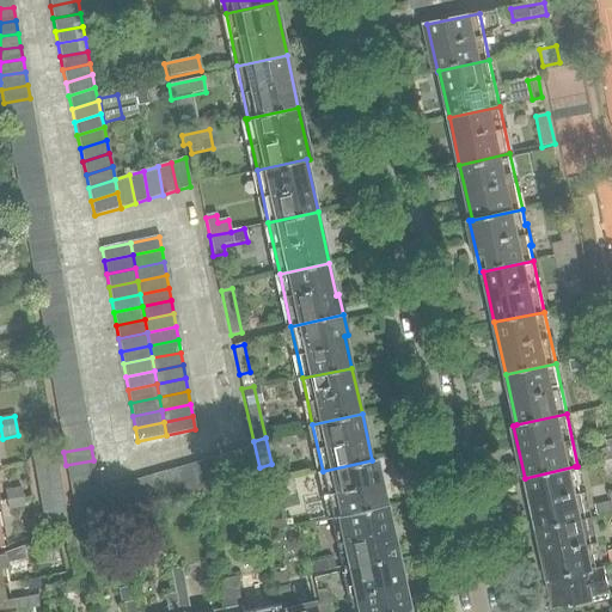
[(240,479),(255,476),(249,448),(236,452),(240,479)]
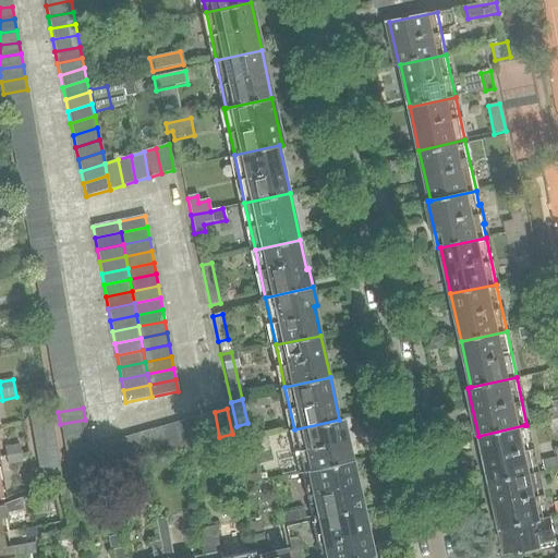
[(61,477),(50,412),(29,415),(40,482),(61,477)]
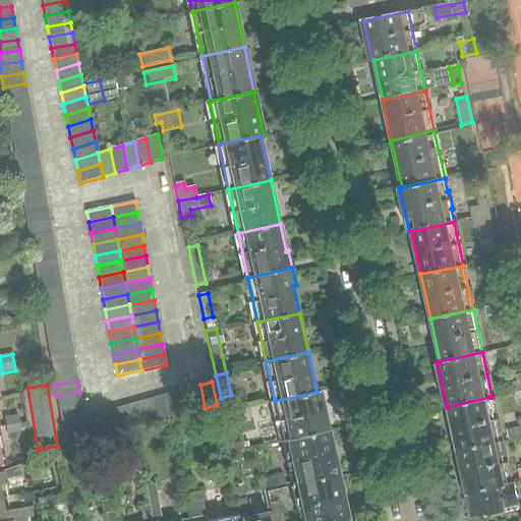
[(200,385),(188,388),(193,411),(205,408),(200,385)]
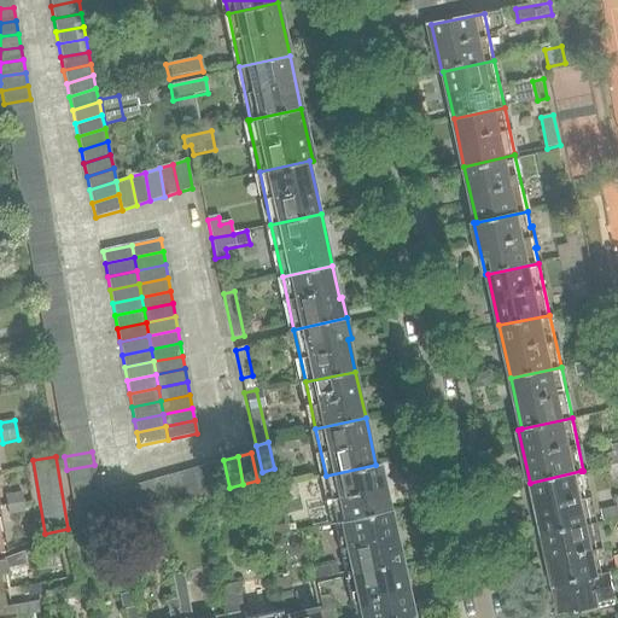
[(223,460),(210,464),(215,493),(229,488),(223,460)]
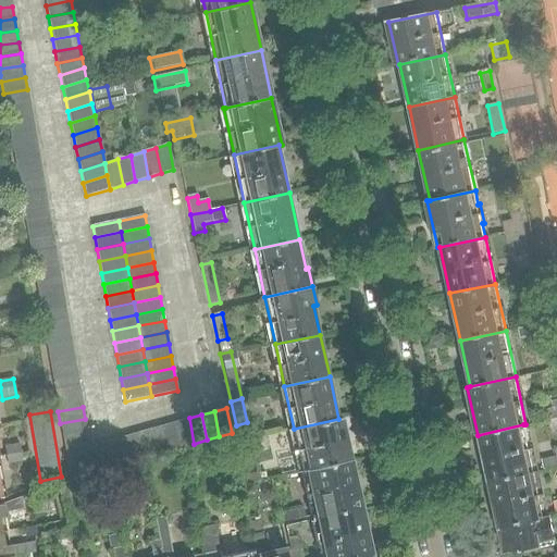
[(189,418),(177,422),(182,447),(194,444),(189,418)]
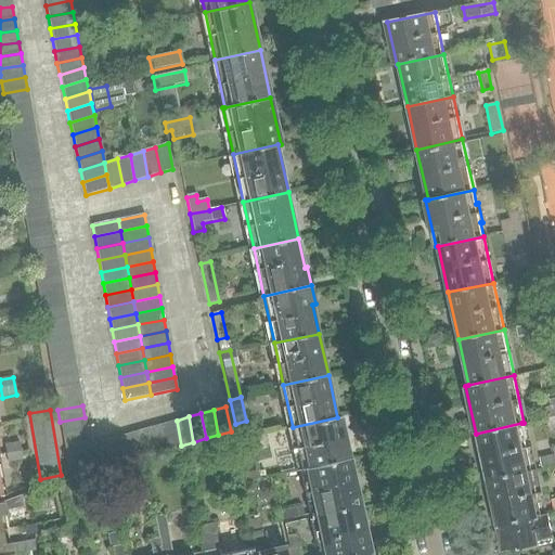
[(87,429),(85,417),(60,422),(62,434),(87,429)]
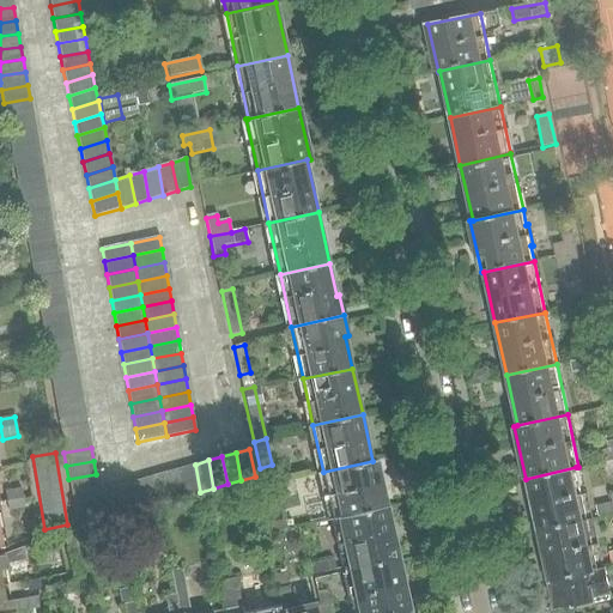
[(323,472),(333,520),(386,508),(375,461),(372,461),(323,472)]
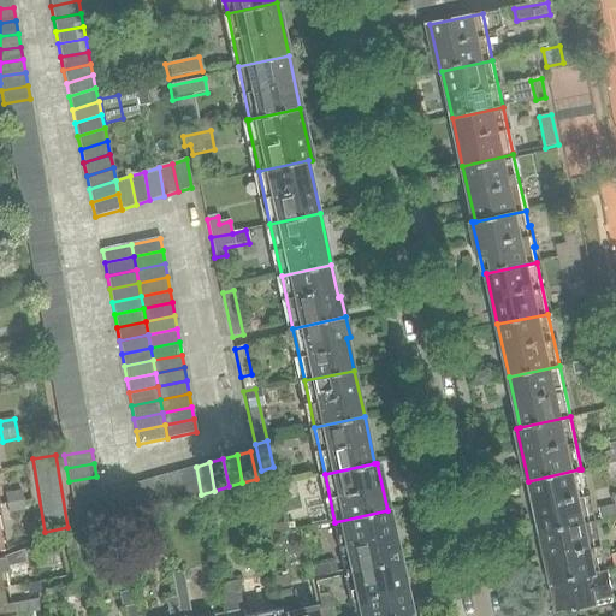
[(196,467),(182,471),(187,498),(201,495),(196,467)]
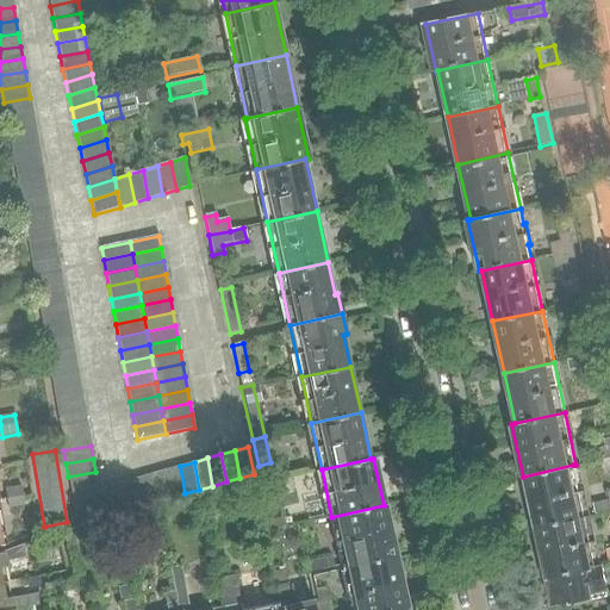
[(523,477),(535,528),(585,517),(573,465),(523,477)]
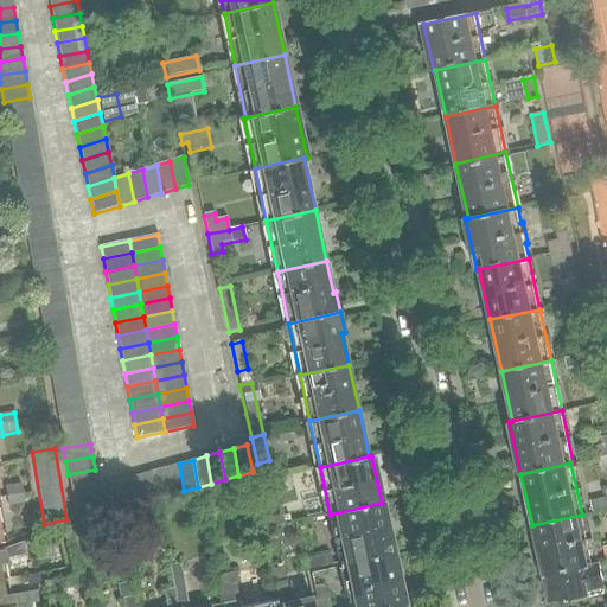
[(179,464),(166,467),(171,496),(184,491),(179,464)]
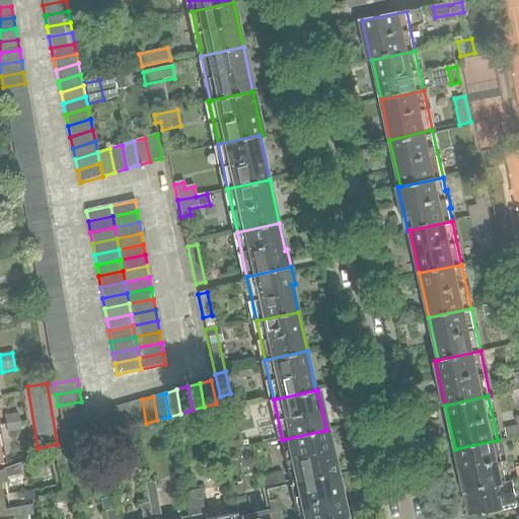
[(142,399),(130,403),(135,427),(146,424),(142,399)]
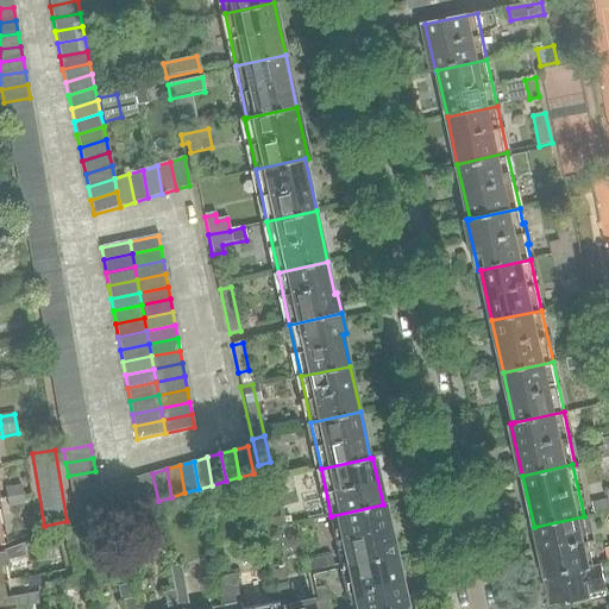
[(68,476),(70,488),(98,483),(95,471),(68,476)]
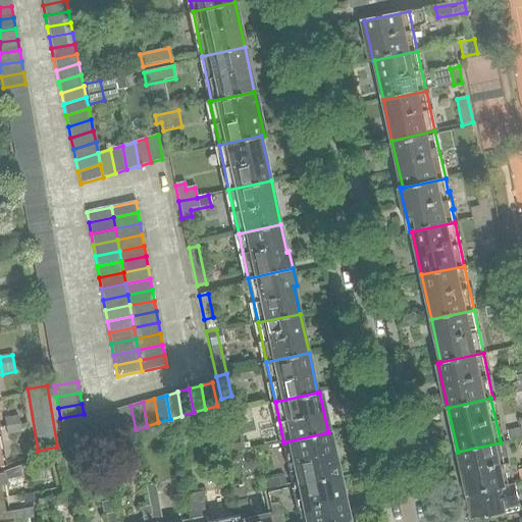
[(131,406),(119,409),(123,432),(136,429),(131,406)]
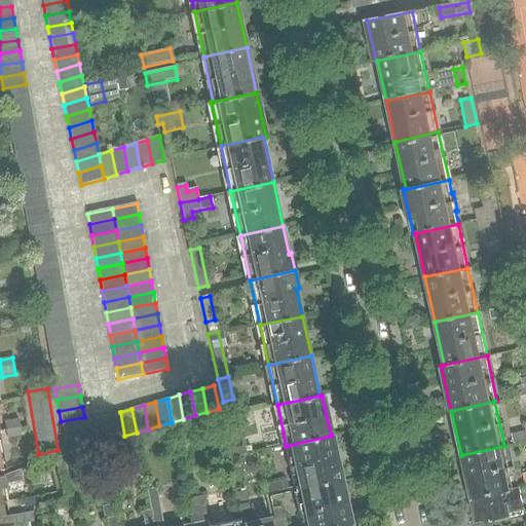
[(109,415),(113,439),(124,436),(120,412),(109,415)]
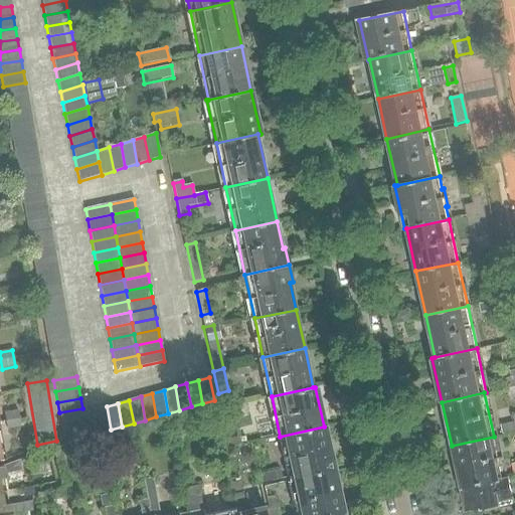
[(107,406),(95,409),(99,434),(111,430),(107,406)]
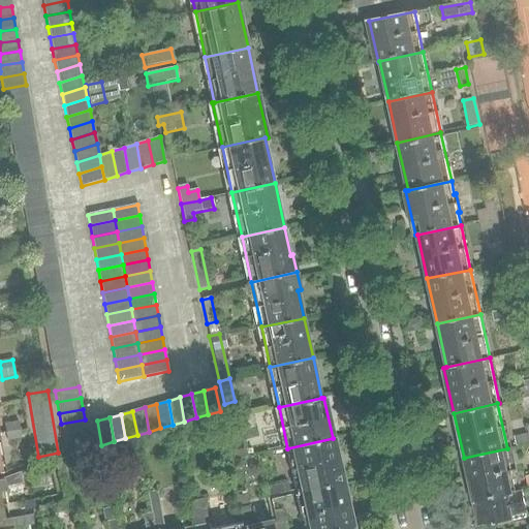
[(244,441),(238,417),(227,421),(234,444),(244,441)]
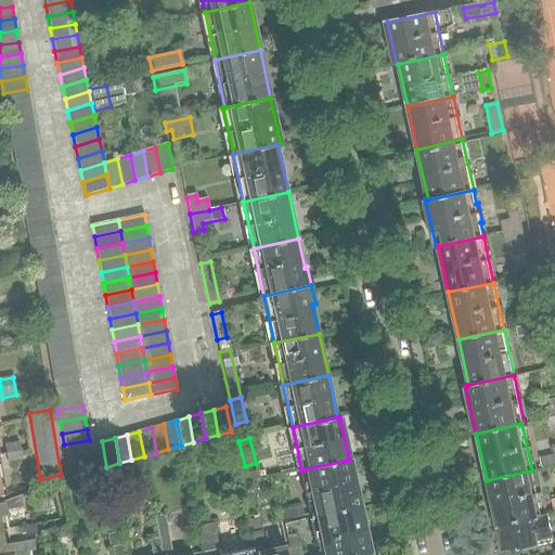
[(23,462),(20,443),(4,447),(8,464),(23,462)]
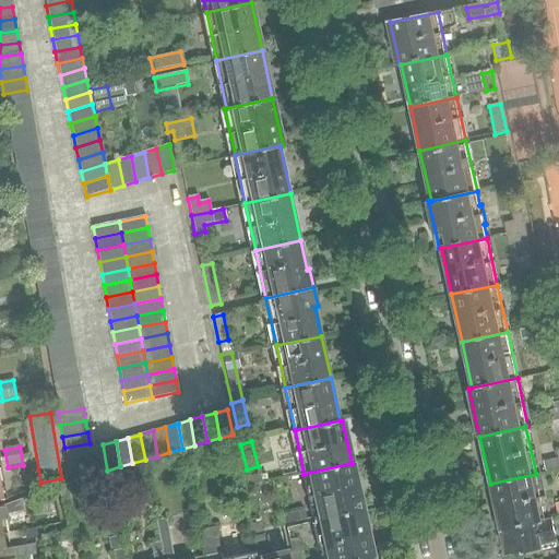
[(558,455),(558,459),(545,462),(547,471),(558,467),(558,450),(558,451),(558,455)]
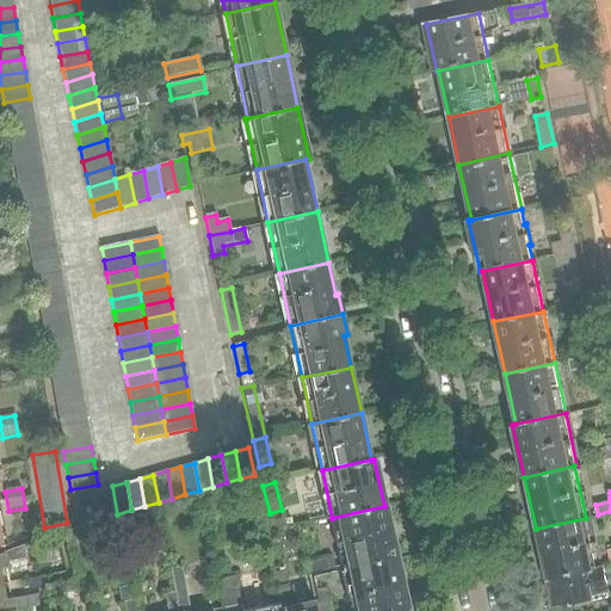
[(331,518),(343,569),(395,557),(384,506),(332,518),(331,518)]
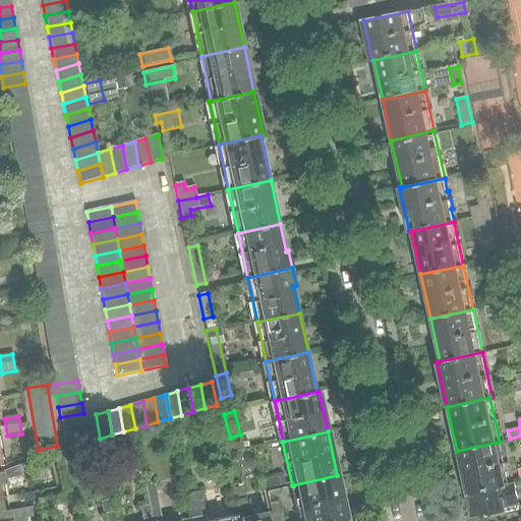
[(457,451),(466,495),(509,484),(500,442),(457,451)]
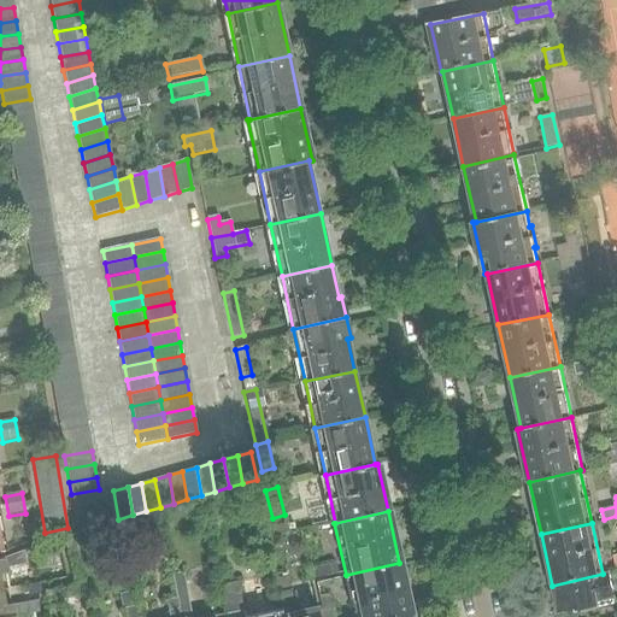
[(288,534),(286,524),(269,529),(271,538),(288,534)]
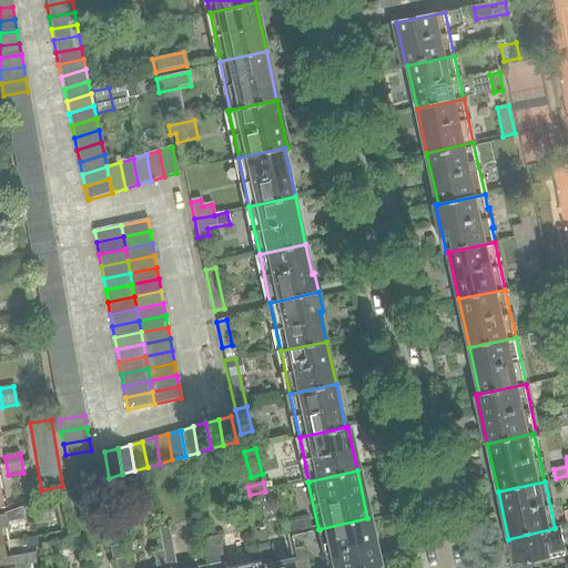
[(2,513),(0,513),(0,567),(18,567),(37,565),(36,555),(10,559),(10,555),(2,556),(0,540),(0,525),(4,525),(23,521),(22,508),(2,516),(2,513)]
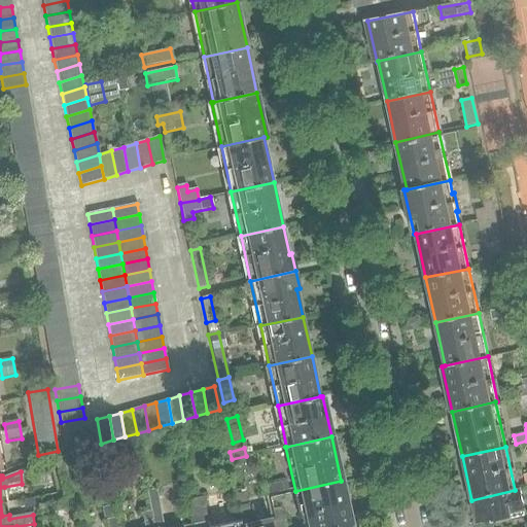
[(295,491),(303,526),(339,526),(351,525),(341,481),(295,491)]
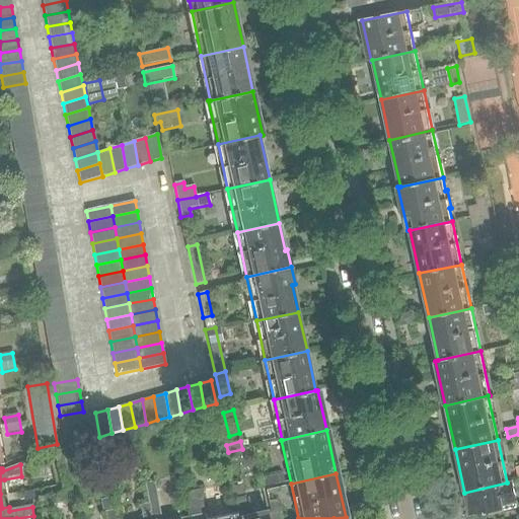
[(487,513),(518,507),(513,482),(507,483),(464,493),(468,512),(471,514),(486,511),(487,513)]
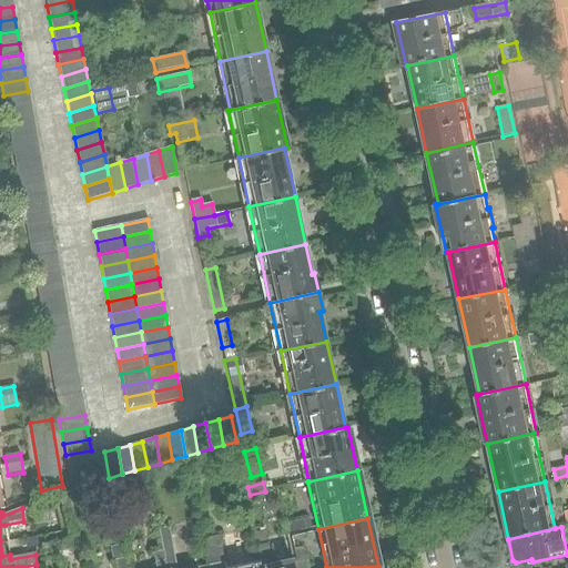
[(210,567),(210,565),(209,565),(196,567),(174,567),(166,528),(158,530),(162,551),(164,567),(210,567)]
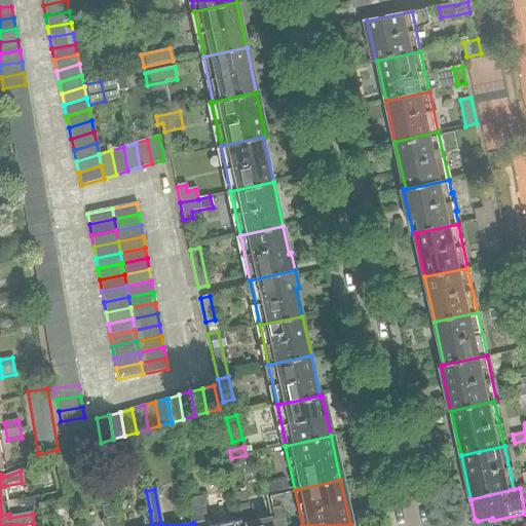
[(247,503),(245,492),(234,494),(236,505),(247,503)]
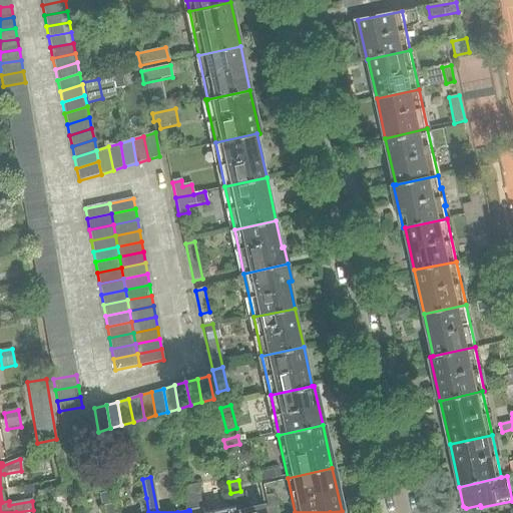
[(234,512),(231,494),(221,496),(223,503),(227,505),(228,508),(202,512),(201,508),(197,485),(183,488),(188,510),(189,510),(189,512),(234,512)]
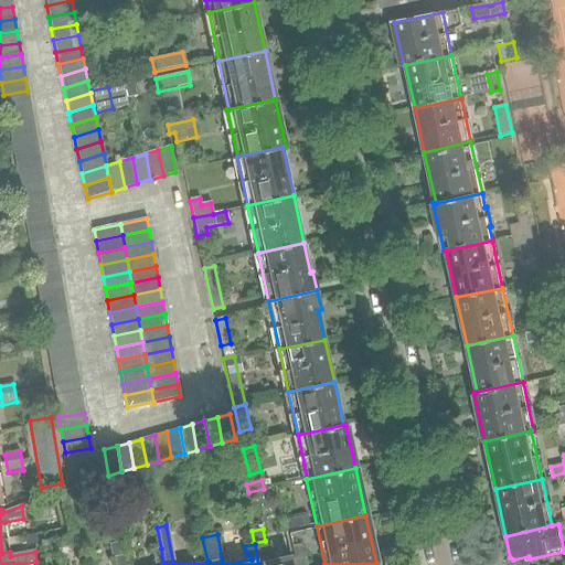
[(70,546),(67,536),(40,543),(42,552),(70,546)]
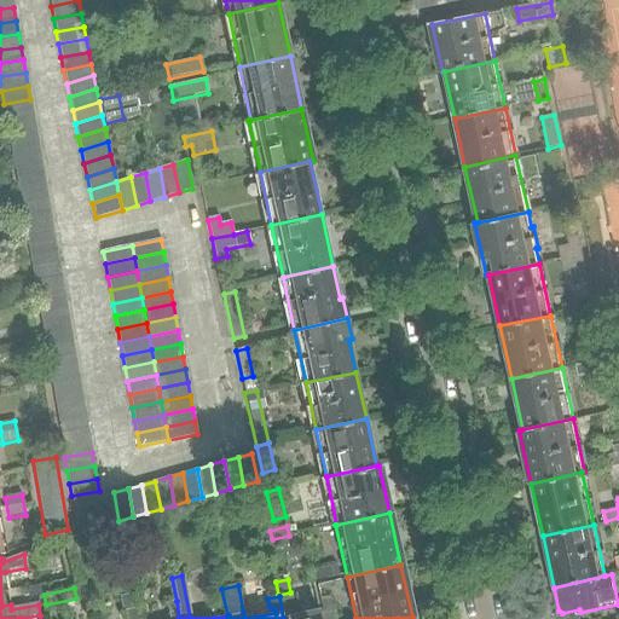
[(132,594),(120,596),(125,618),(140,618),(138,608),(134,609),(132,594)]
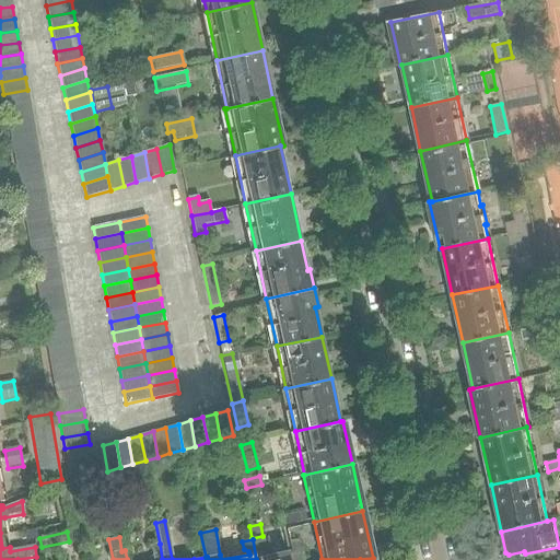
[(256,559),(302,559),(299,541),(290,544),(293,559),(288,559),(287,553),(264,558),(263,552),(266,548),(263,537),(253,539),(256,559)]
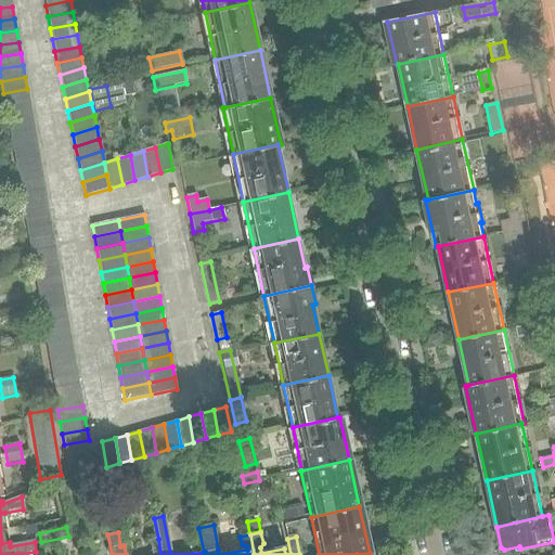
[(151,554),(160,554),(158,539),(147,540),(151,554)]
